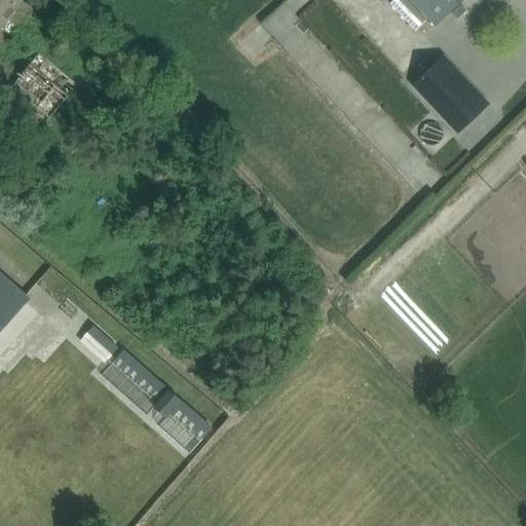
[(0,0),(0,48),(31,10),(19,0),(0,0)]
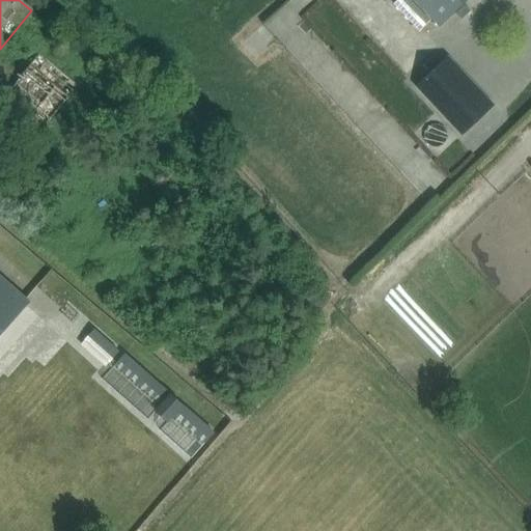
[(413,0),(439,26),(466,0),(413,0)]
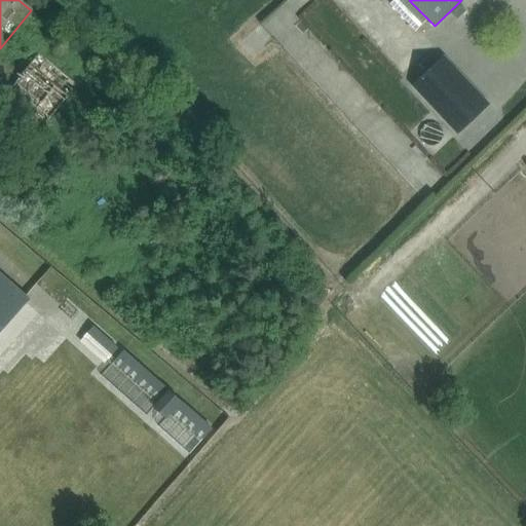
[(30,12),(26,17),(32,23),(36,16),(31,11),(30,12)]
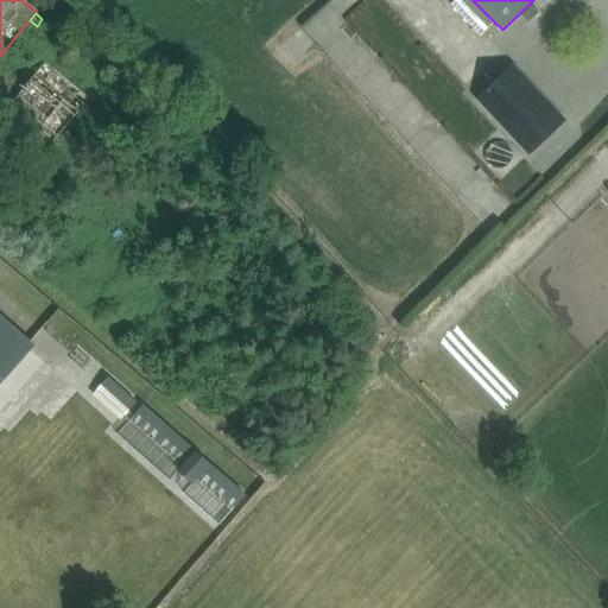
[(0,122),(43,156),(89,96),(67,80),(44,62),(0,114),(0,122)]
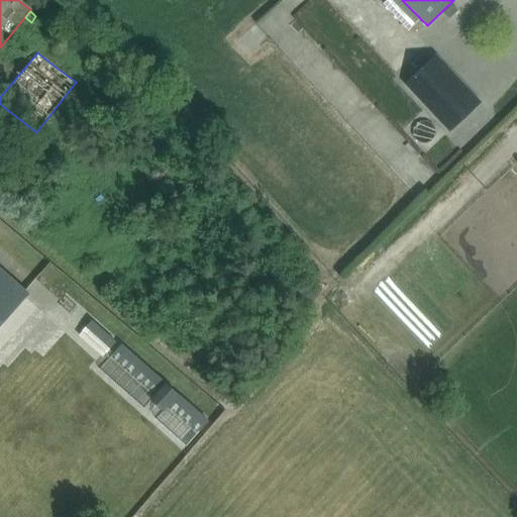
[(435,55),(404,85),(449,132),(481,103),(435,55)]
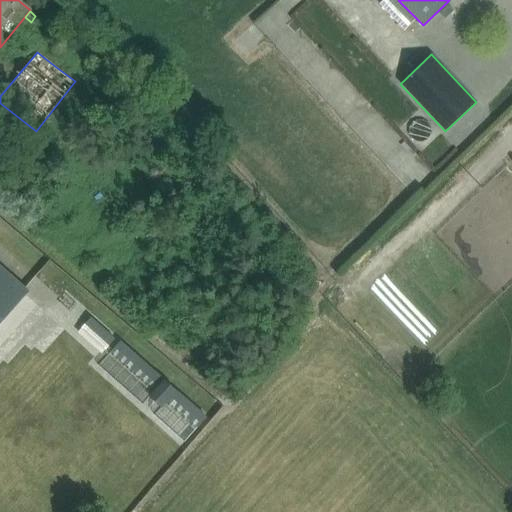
[(258,98),(270,90),(260,77),(249,85),(258,98)]
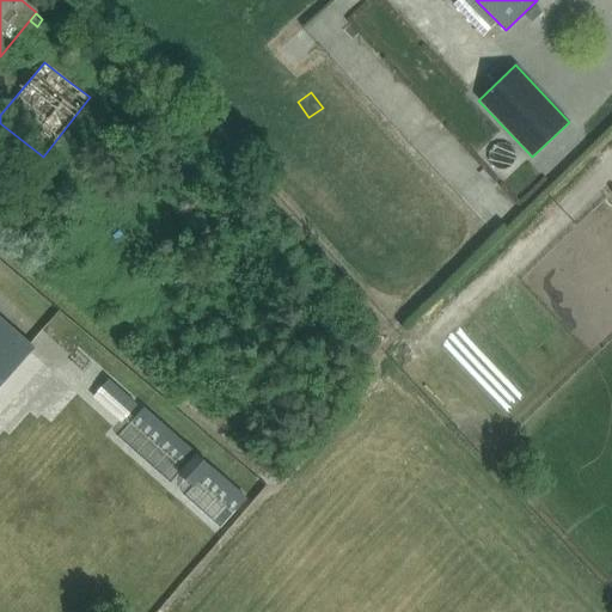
[(0,418),(7,427),(53,374),(30,353),(34,349),(34,348),(0,318),(0,418)]
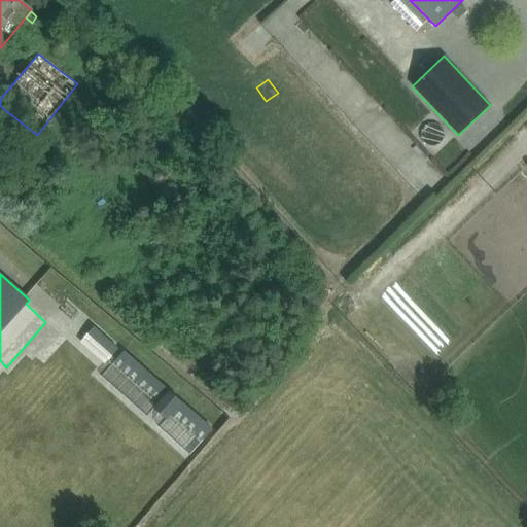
[(62,313),(57,320),(78,339),(84,332),(62,313)]
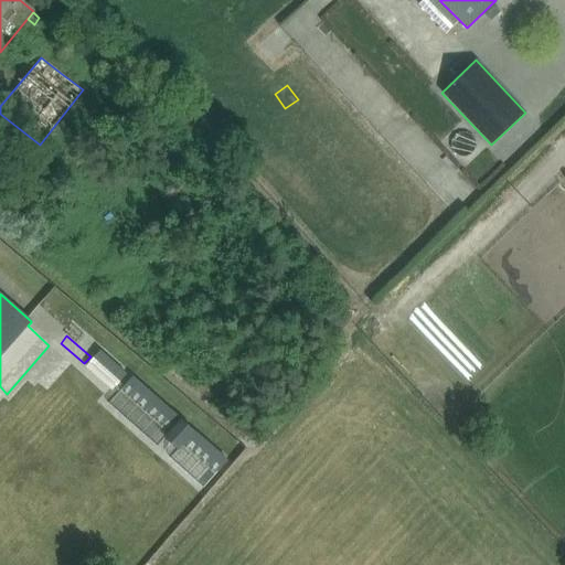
[(108,387),(125,369),(106,352),(96,363),(93,360),(88,365),(92,369),(89,371),(108,387)]
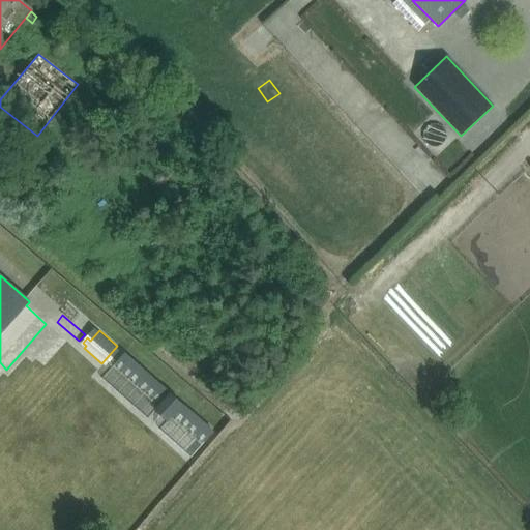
[(101,379),(147,419),(155,411),(168,421),(159,430),(190,457),(213,431),(125,353),(101,379)]
